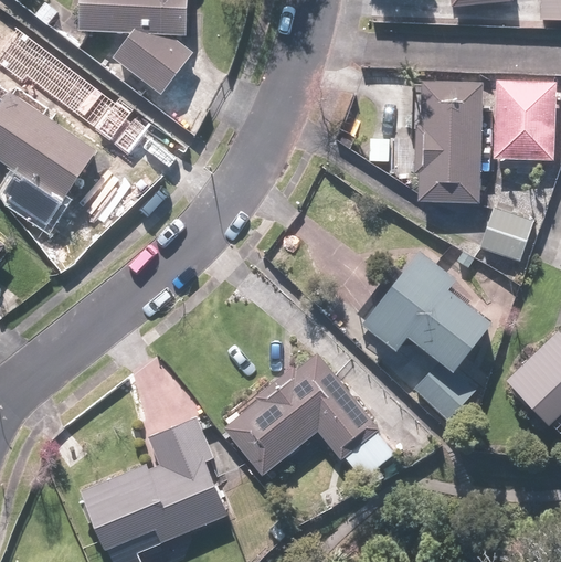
[(78,0),(80,34),(133,34),(113,60),(159,96),(196,50),(177,34),(190,34),(189,0),(78,0)]
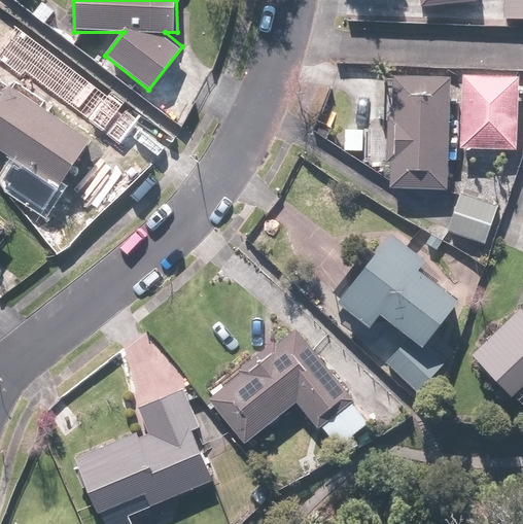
[(504,0),(506,18),(522,16),(522,0),(504,0)]
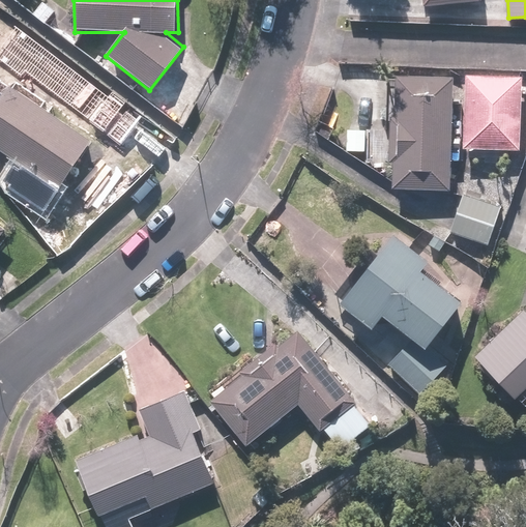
[(39,45),(0,15),(0,66),(15,78),(39,45)]
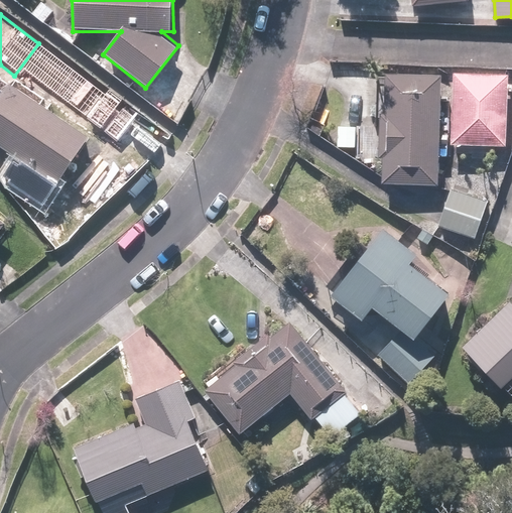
[(506,74),(452,72),(448,144),(502,147),(506,74)]
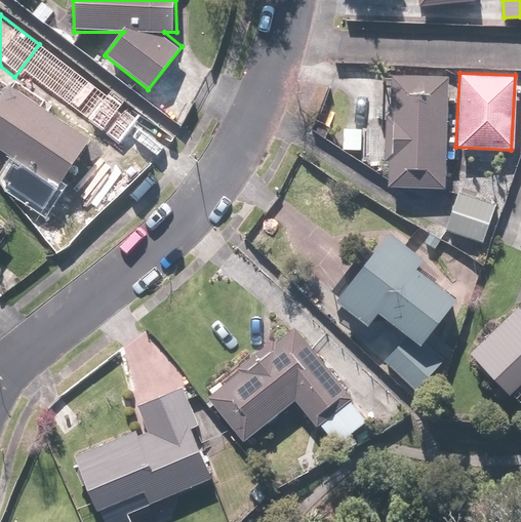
[(375,160),(389,161),(388,190),(444,191),(447,79),(391,78),(390,119),(376,118),(375,160)]
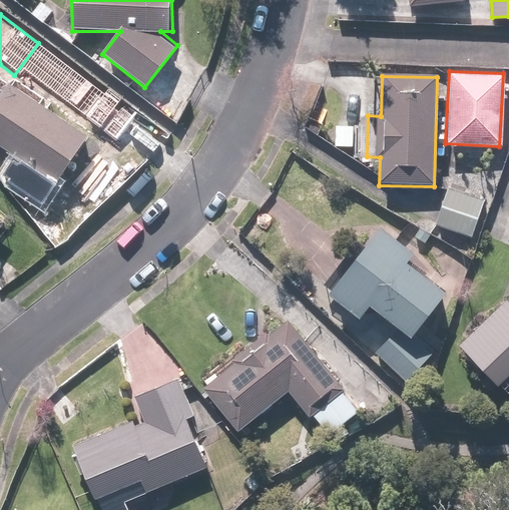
[(87,136),(8,83),(0,94),(0,145),(55,183),(87,136)]
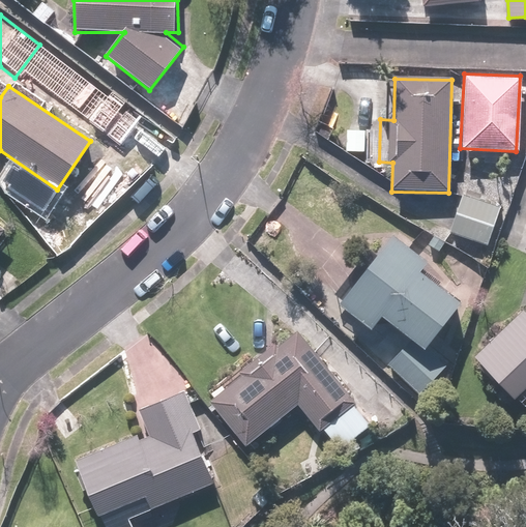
[(501,206),(465,193),(450,232),(488,245),(501,206)]
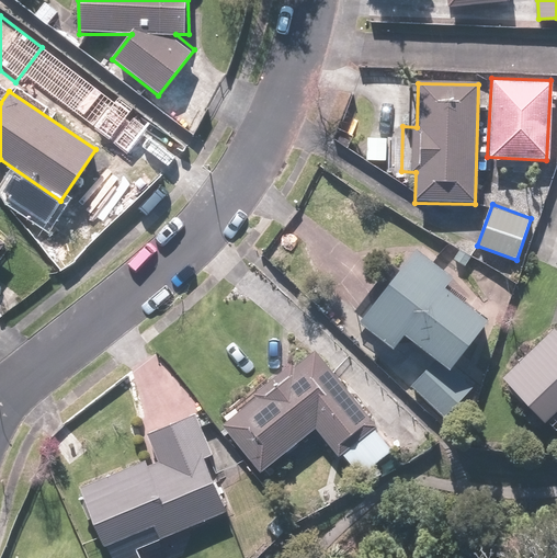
[(447,281),(410,253),(355,327),(388,351),(399,337),(431,361),(410,388),(448,417),(474,384),(452,367),(484,326),(439,292),(447,281)]
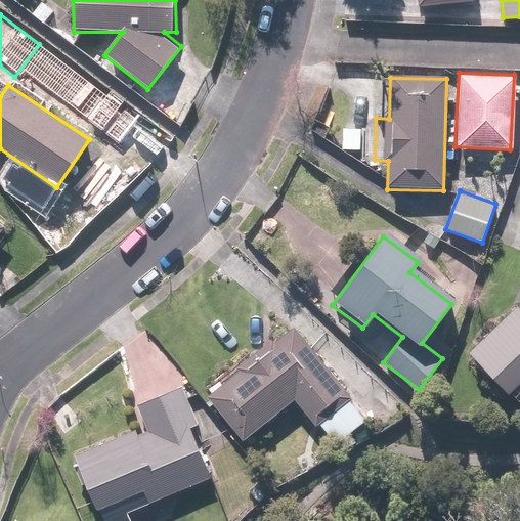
[(519,312),(517,310),(467,355),(513,406),(519,399),(519,312)]
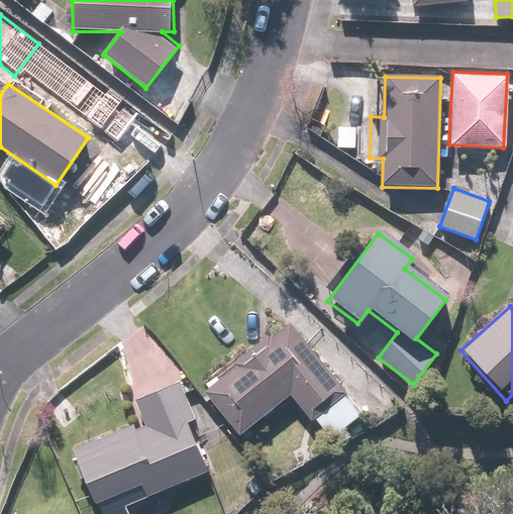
[(309,418),(317,412),(337,436),(362,416),(341,392),(344,389),(290,324),(273,338),(269,334),(233,364),(236,368),(204,394),(240,436),(289,395),(309,418)]
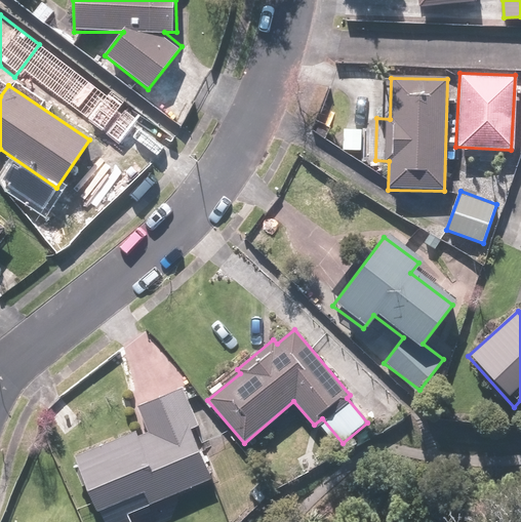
[(146,430),(71,458),(91,513),(102,509),(106,521),(130,521),(126,512),(208,481),(189,429),(198,426),(185,389),(136,406),(146,430)]
